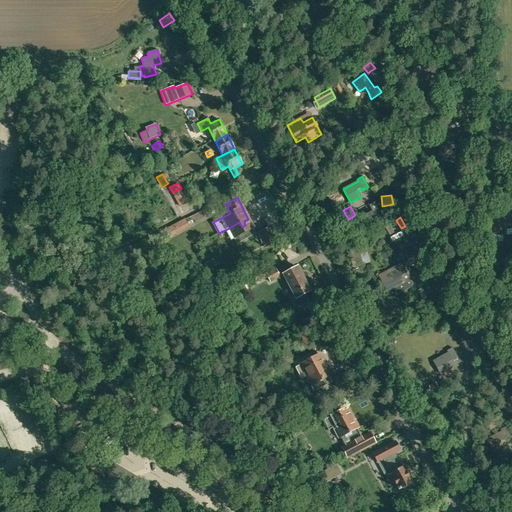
[(35,218),(15,224),(18,233),(37,227),(35,218)]
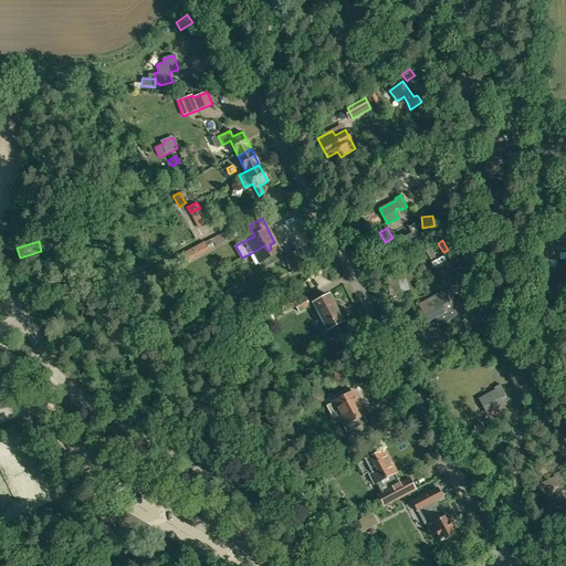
[(264,245),(253,252),(259,262),(259,263),(262,269),(269,265),(274,276),(280,278),(291,272),(285,258),(283,259),(280,251),(274,242),(270,244),(271,249),(268,251),(264,245)]
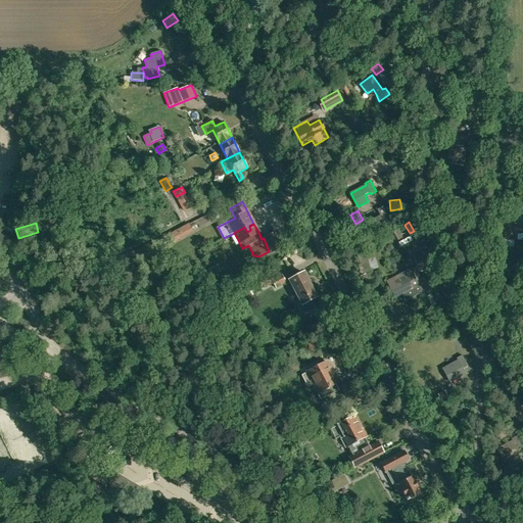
[(171,244),(185,236),(180,228),(165,236),(171,244)]
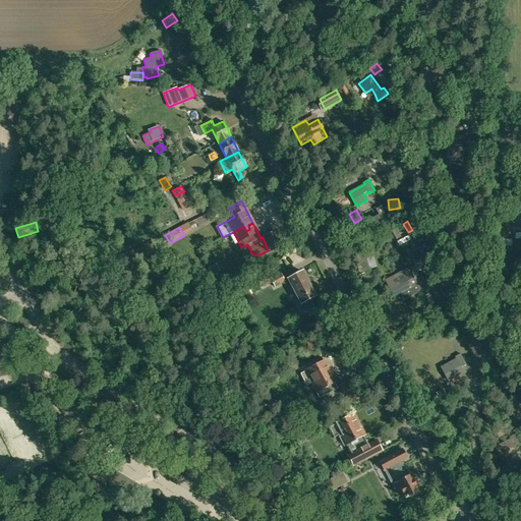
[(400,236),(397,230),(395,228),(391,231),(397,240),(401,237),(400,236)]
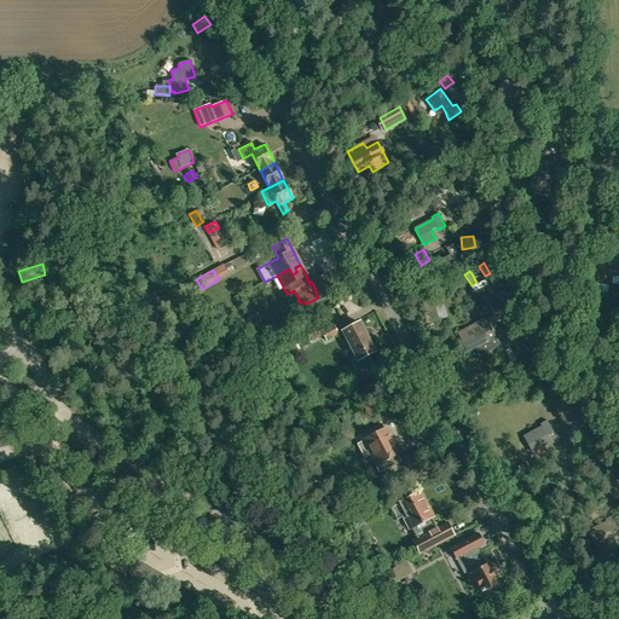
[(311,281),(312,282),(318,298),(319,301),(336,294),(328,275),(311,281)]
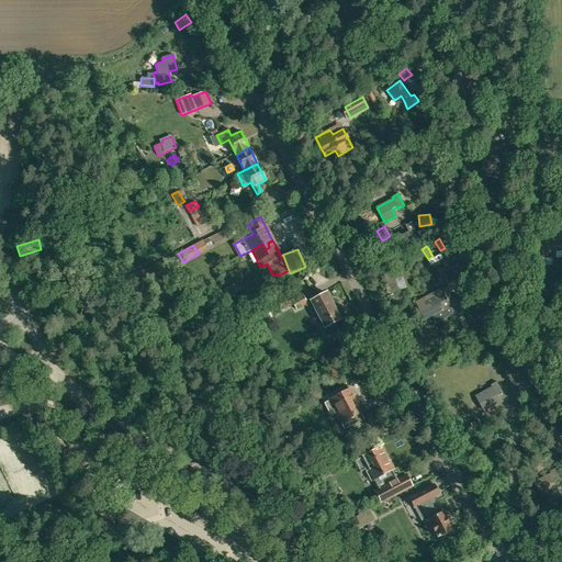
[(20,266),(10,270),(14,279),(23,274),(20,266)]
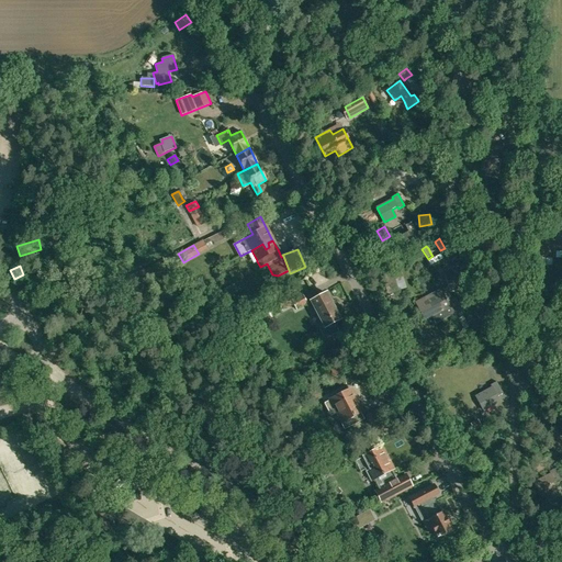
[(453,287),(464,283),(460,270),(449,273),(453,287)]
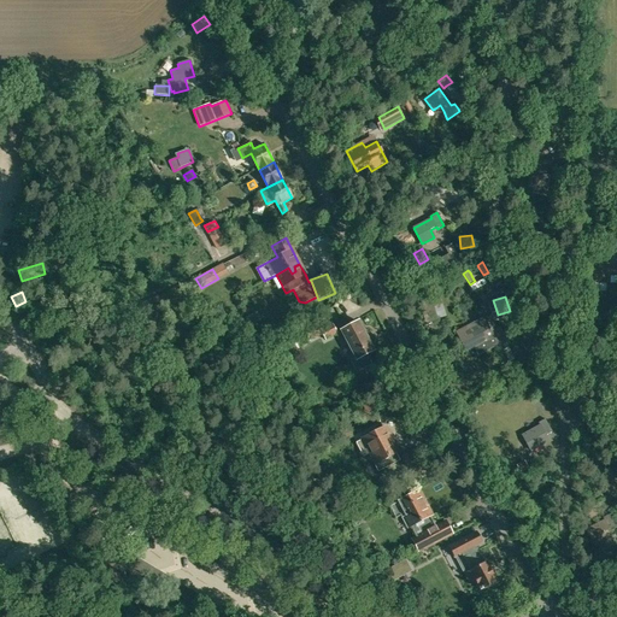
[(433,306),(436,319),(446,316),(442,304),(433,306)]
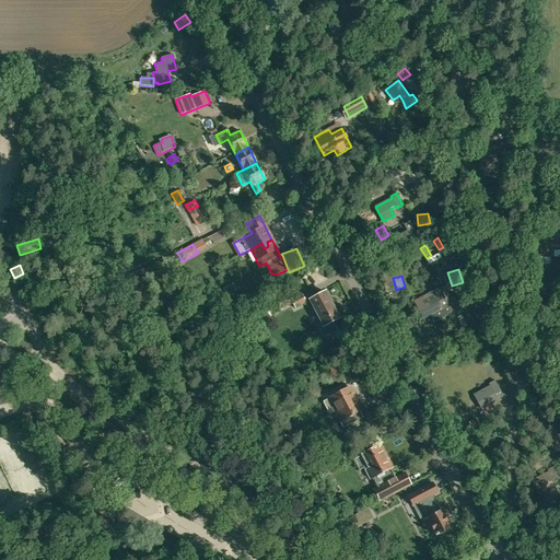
[(446,314),(443,310),(439,302),(444,299),(445,301),(452,298),(445,286),(440,289),(441,292),(424,300),(416,305),(423,319),(432,315),(434,321),(446,314)]
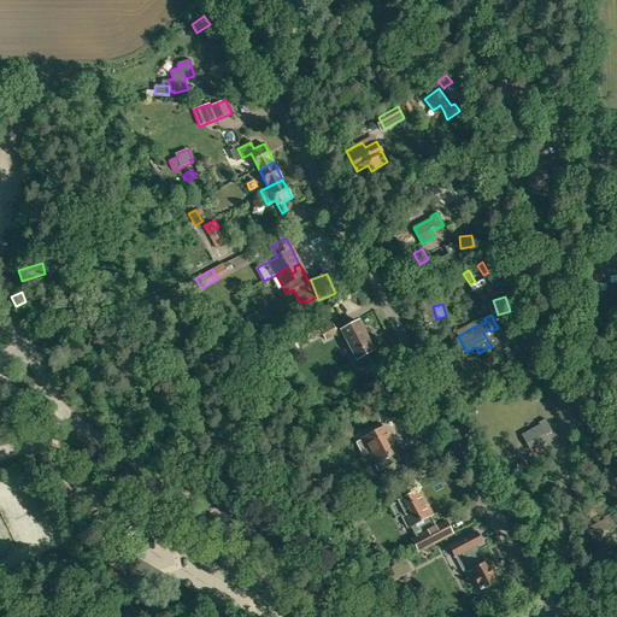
[(310,340),(322,334),(325,341),(338,334),(330,321),(319,327),(316,322),(304,329),(310,340)]
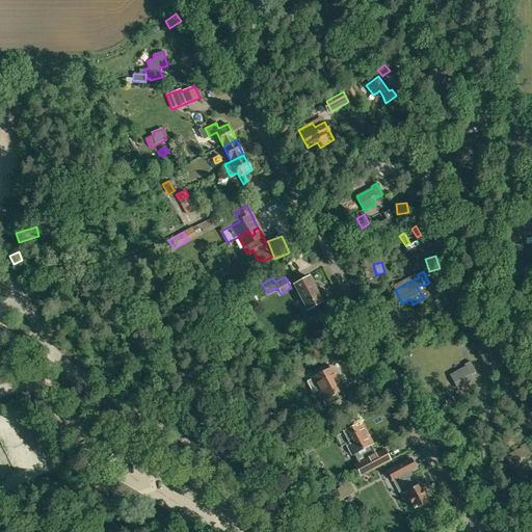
[(310,277),(294,285),(307,308),(302,311),(308,321),(321,314),(319,311),(316,306),(322,302),(310,277)]
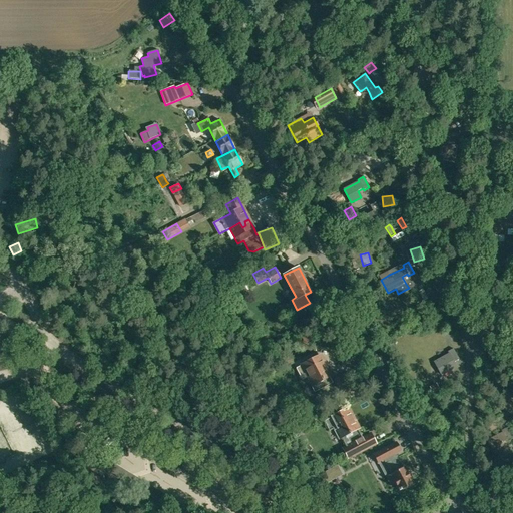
[(447,352),(449,354),(434,362),(441,375),(451,370),(448,363),(453,361),(453,362),(459,359),(453,348),(447,352)]
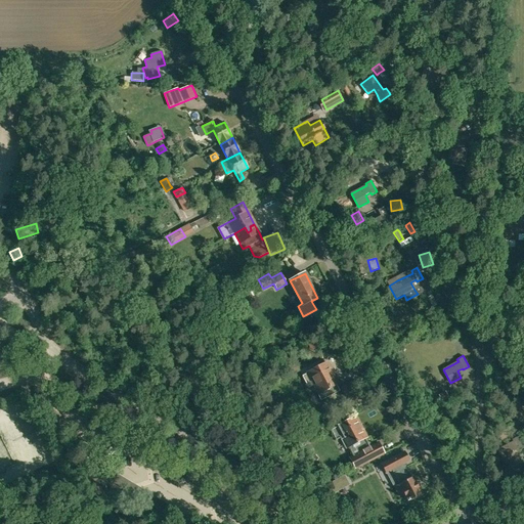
[(310,387),(316,384),(320,392),(317,393),(321,399),(339,390),(336,385),(337,384),(325,363),(304,375),(310,387)]
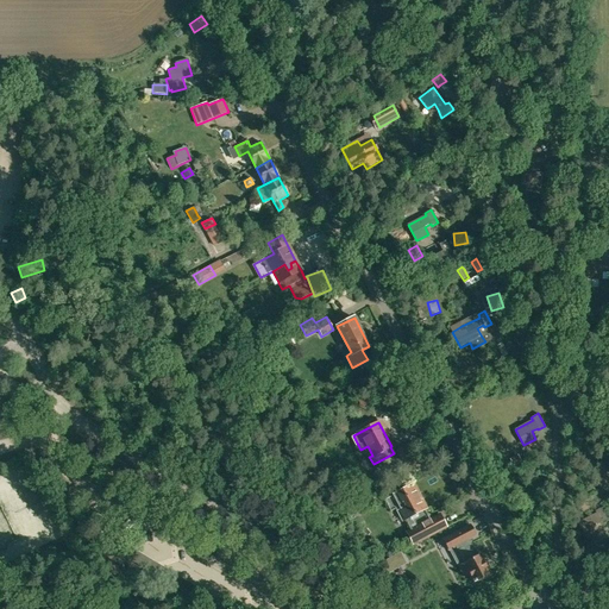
[(416,463),(414,458),(410,450),(408,445),(396,452),(403,464),(406,469),(416,463)]
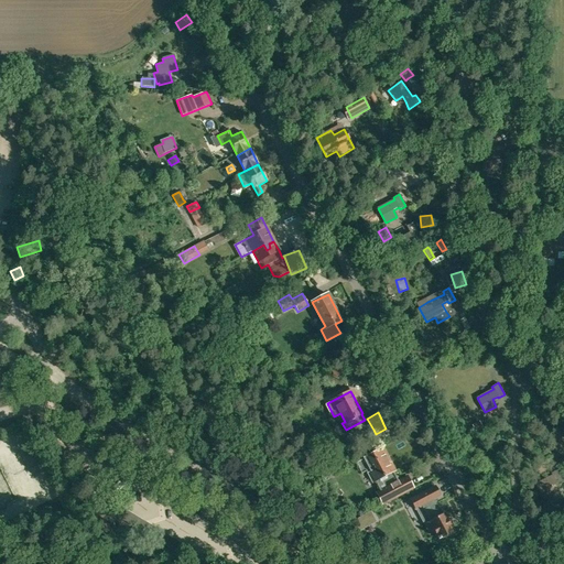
[(479,421),(473,425),(476,432),(483,427),(479,421)]
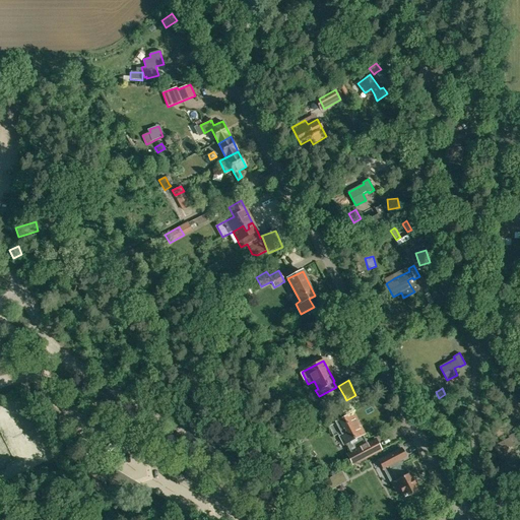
[(278,413),(280,421),(289,418),(287,410),(278,413)]
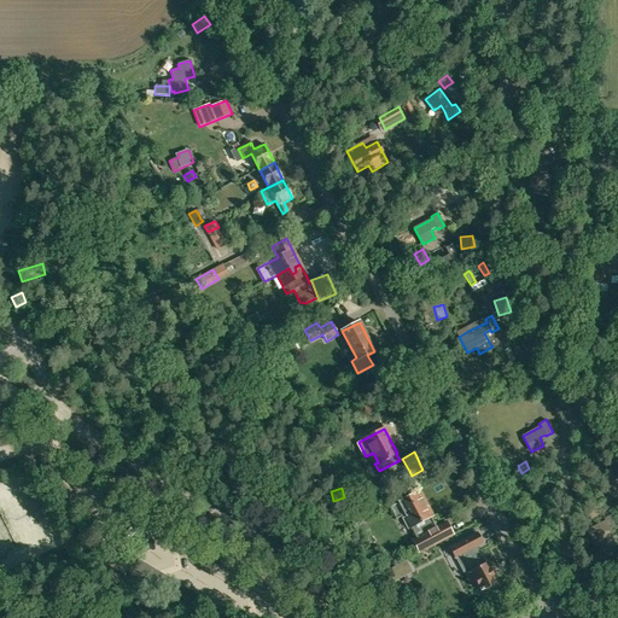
[(397,518),(401,517),(404,514),(417,537),(413,538),(419,552),(454,535),(447,522),(436,526),(435,524),(431,517),(418,491),(391,506),(397,518)]
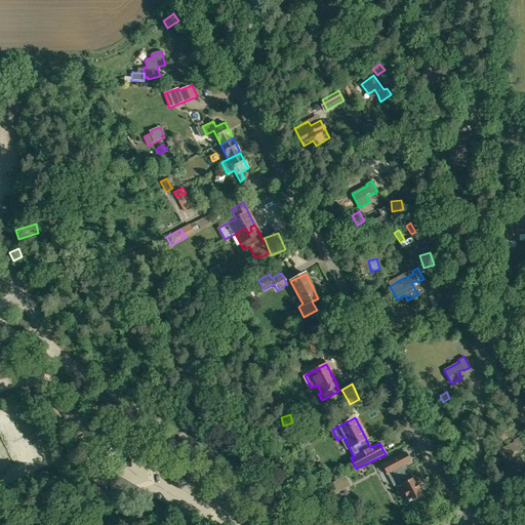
[(498,451),(506,465),(524,453),(524,447),(521,440),(498,451)]
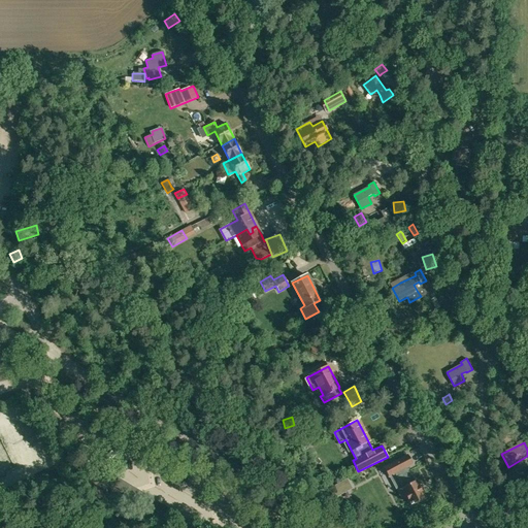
[(409,455),(386,467),(391,475),(395,473),(397,477),(402,488),(398,490),(403,499),(407,497),(411,504),(425,497),(417,481),(415,481),(407,467),(414,464),(409,455)]
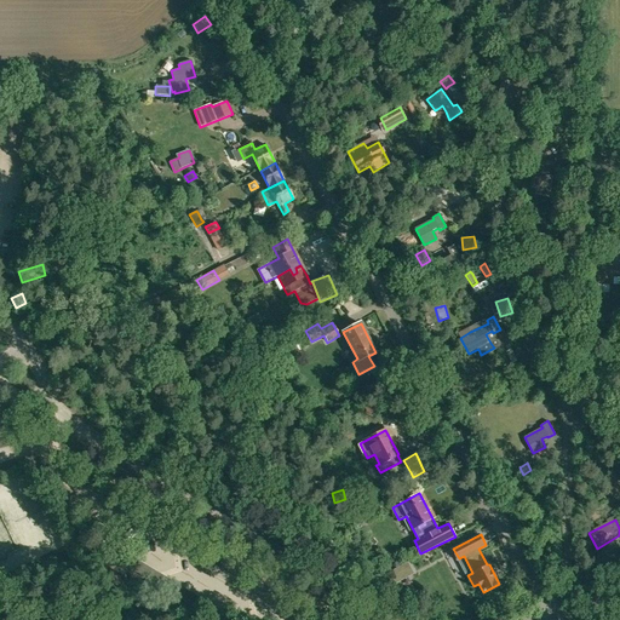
[(395,572),(400,581),(411,575),(406,566),(395,572)]
